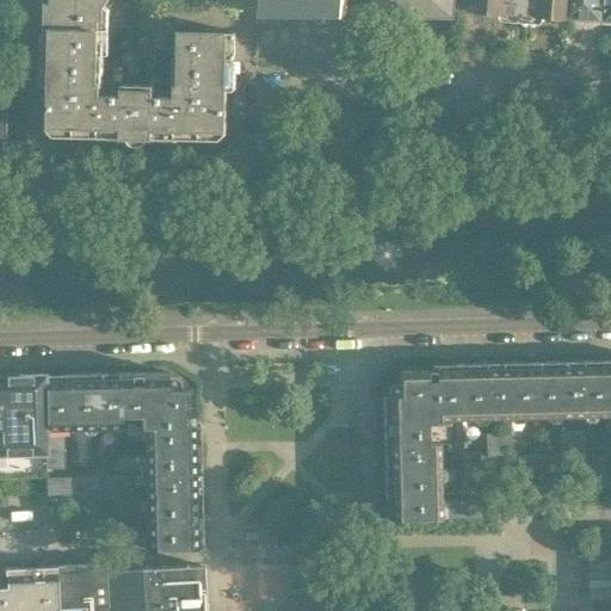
[(51,0),(53,4),(47,4),(45,56),(51,56),(51,55),(104,56),(104,29),(100,29),(100,19),(105,19),(105,6),(109,0),(51,0)]
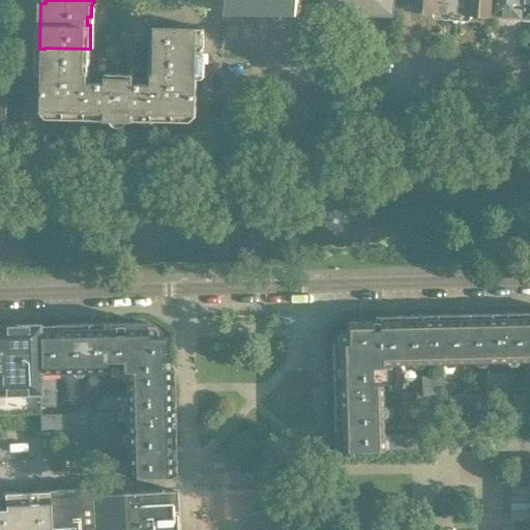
[(299,12),(300,0),(208,0),(208,2),(229,4),(228,12),(299,12)]
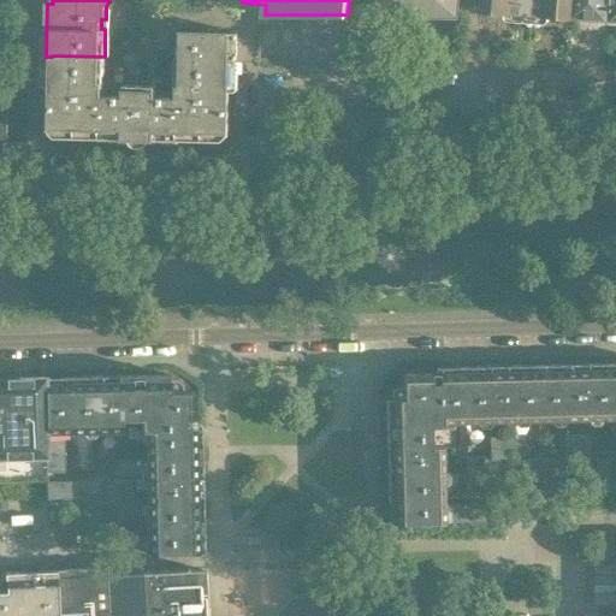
[(378,0),(377,13),(406,15),(406,16),(430,16),(430,15),(457,16),(458,0),(378,0)]
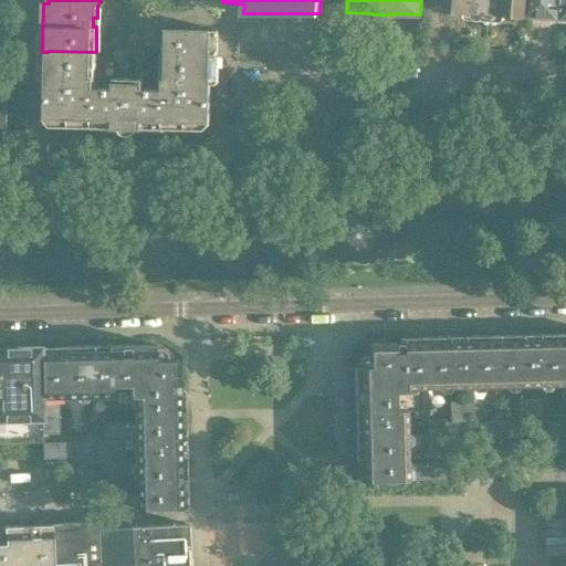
[(444,0),(443,11),(528,18),(530,0),(444,0)]
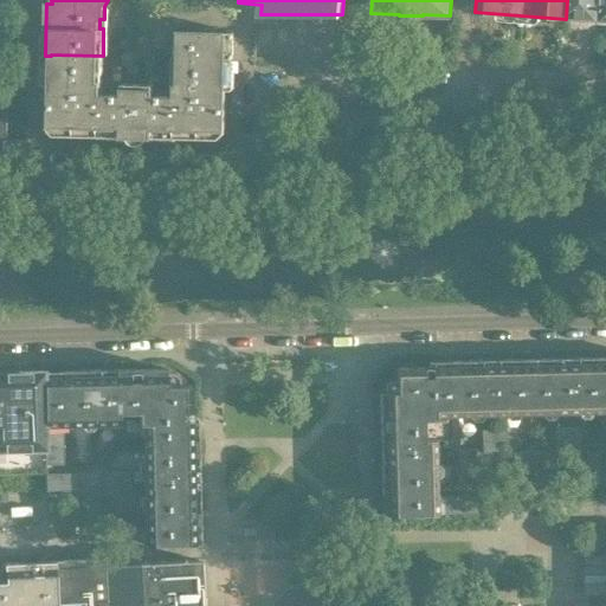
[(567,0),(566,19),(600,20),(600,0),(567,0)]
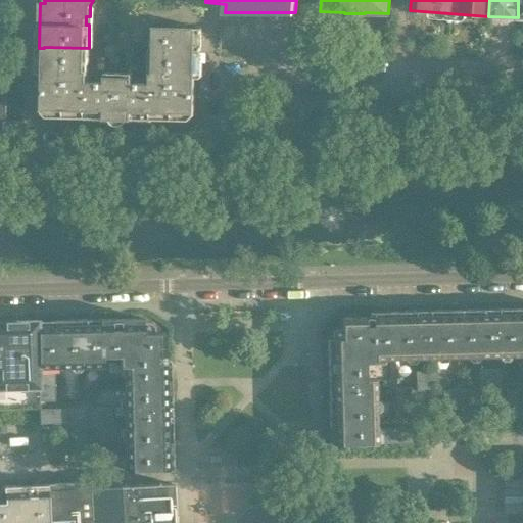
[(133,74),(119,73),(117,113),(116,119),(132,119),(132,113),(150,114),(150,120),(189,120),(194,115),(195,74),(190,74),(190,63),(195,63),(195,51),(200,51),(201,29),(150,28),(149,75),(150,75),(150,83),(132,83),(133,74)]
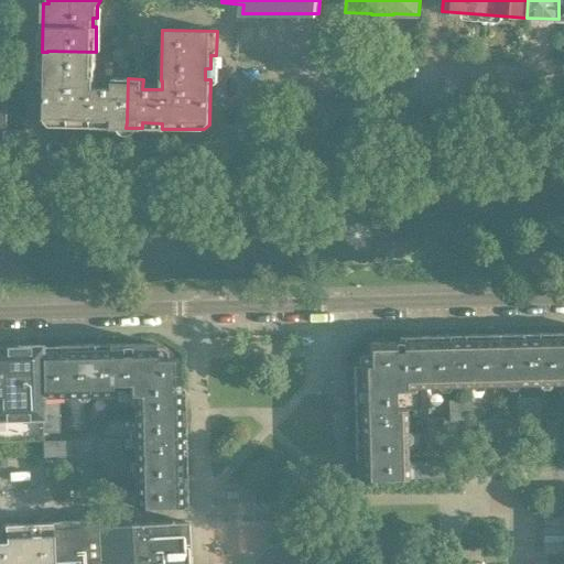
[(96,52),(47,51),(47,52),(46,65),(52,65),(52,76),(46,76),(46,87),(94,88),(94,79),(95,79),(96,52)]
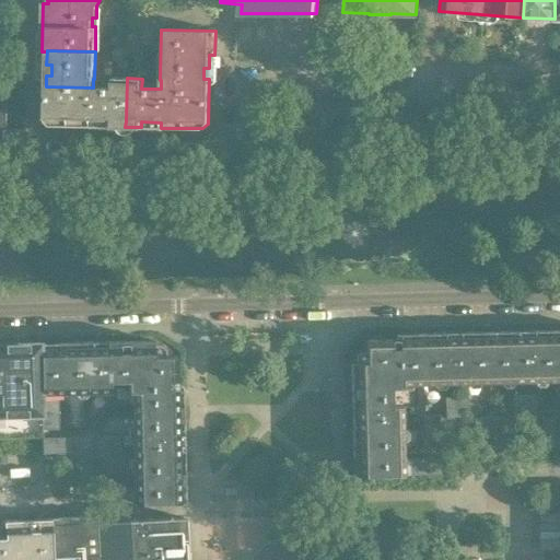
[(113,88),(93,88),(46,86),(45,120),(50,125),(90,126),(92,126),(92,120),(112,121),(112,127),(115,127),(115,121),(126,121),(127,78),(113,78),(113,88)]
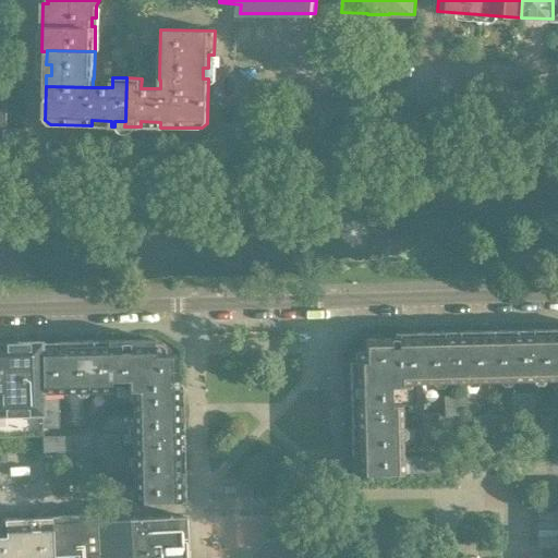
[(547,329),(530,329),(531,335),(520,335),(521,379),(557,378),(557,323),(547,324),(547,329)]
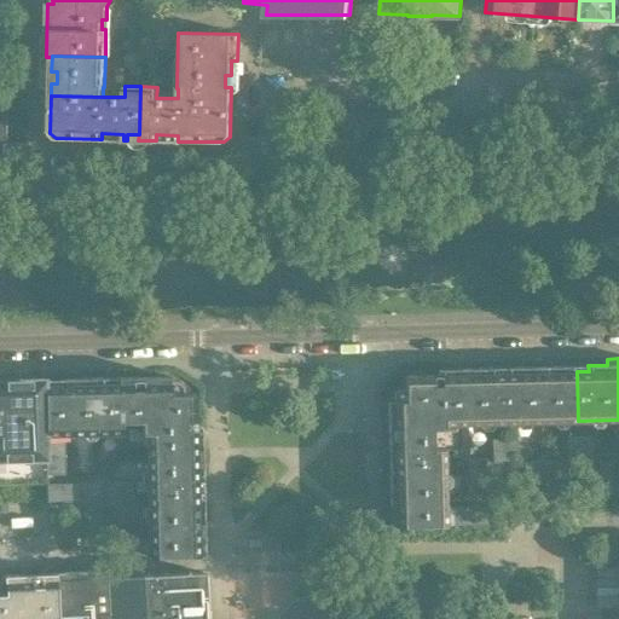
[(565,366),(547,366),(545,360),(533,362),(533,366),(521,368),(522,422),(578,421),(577,371),(565,372),(565,366)]
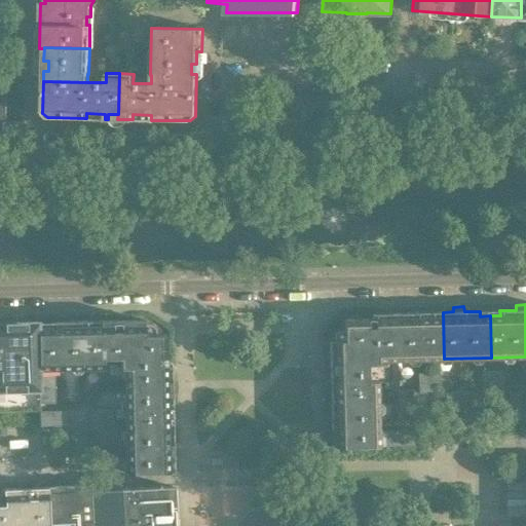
[(374,313),(374,318),(375,361),(410,360),(409,312),(401,313),(401,308),(390,308),(390,313),(374,313)]
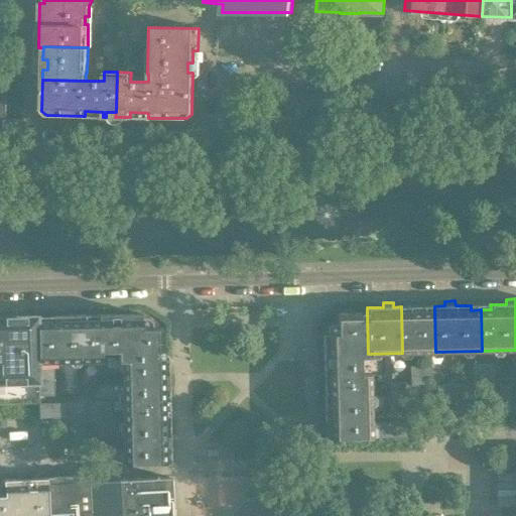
[(409,311),(409,306),(401,306),(402,353),(435,352),(434,306),(428,306),(428,311),(409,311)]
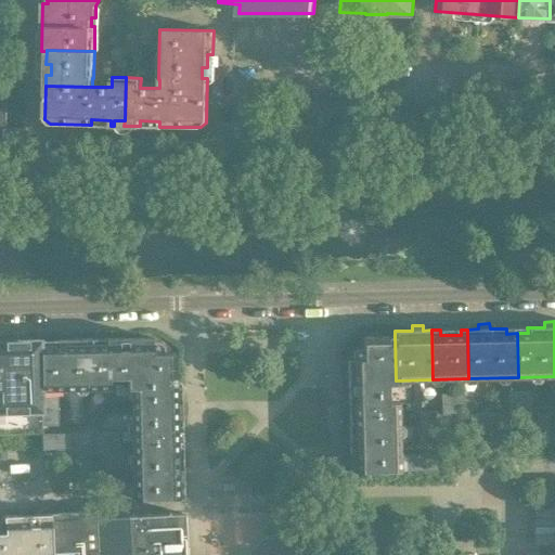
[(152,337),(134,338),(133,333),(123,333),(123,338),(107,338),(108,378),(130,378),(130,388),(175,386),(175,353),(152,353),(152,337)]
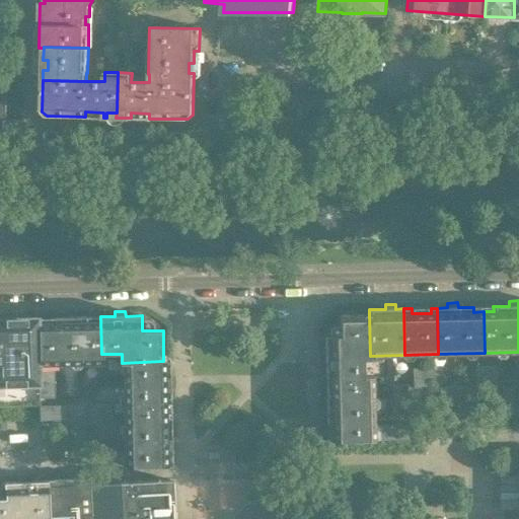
[(100,316),(63,317),(63,312),(53,313),(53,317),(36,318),(38,361),(38,365),(39,364),(39,372),(40,398),(55,397),(54,364),(101,363),(101,354),(100,316)]
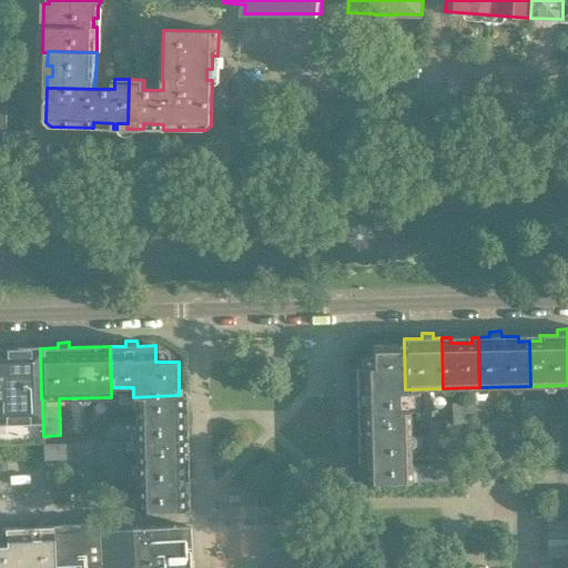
[(371,345),(371,356),(372,367),(355,368),(355,386),(350,386),(350,397),(355,397),(356,414),(397,413),(397,412),(396,389),(405,389),(404,344),(371,345)]
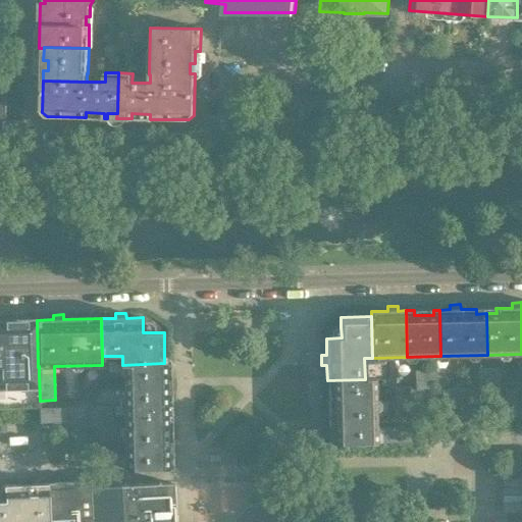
[(38,363),(37,320),(0,320),(0,375),(39,374),(39,366),(38,367),(38,363)]
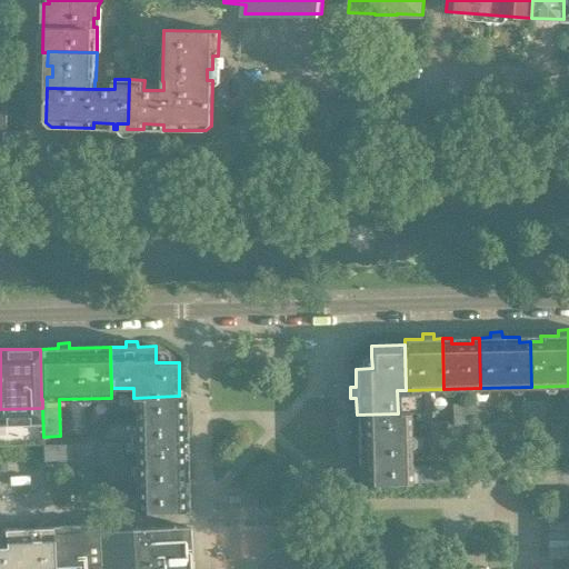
[(179,396),(133,398),(136,453),(186,452),(186,425),(191,425),(190,412),(186,413),(185,396),(179,396)]
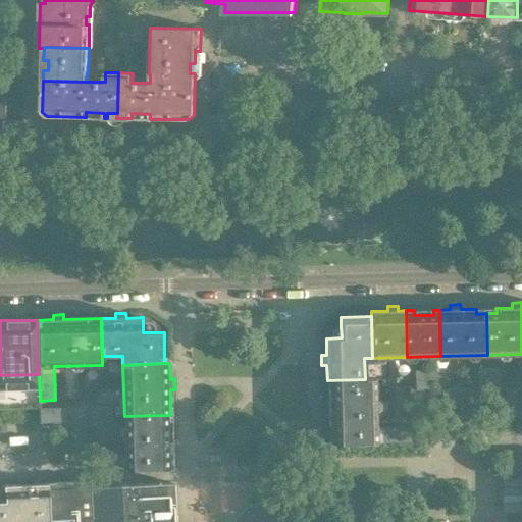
[(477,368),(478,389),(499,388),(499,368),(477,368)]
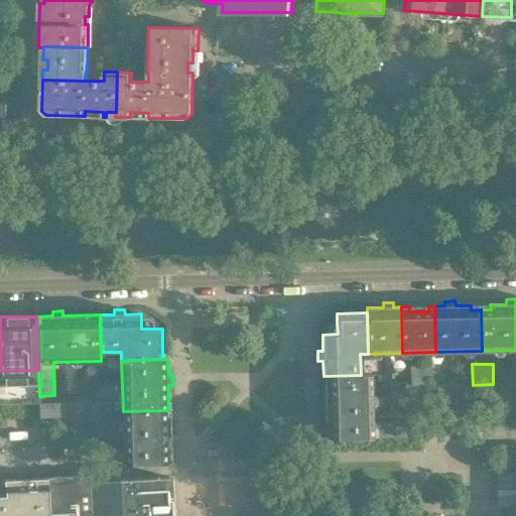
[(410,365),(411,386),(431,385),(430,365),(410,365)]
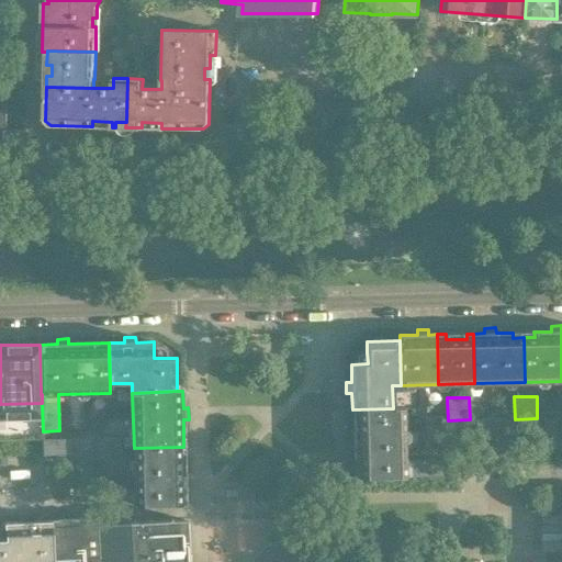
[(393,408),(352,409),(353,449),(348,449),(348,460),(353,460),(353,479),(458,475),(458,459),(404,460),(402,407),(393,407),(393,408)]
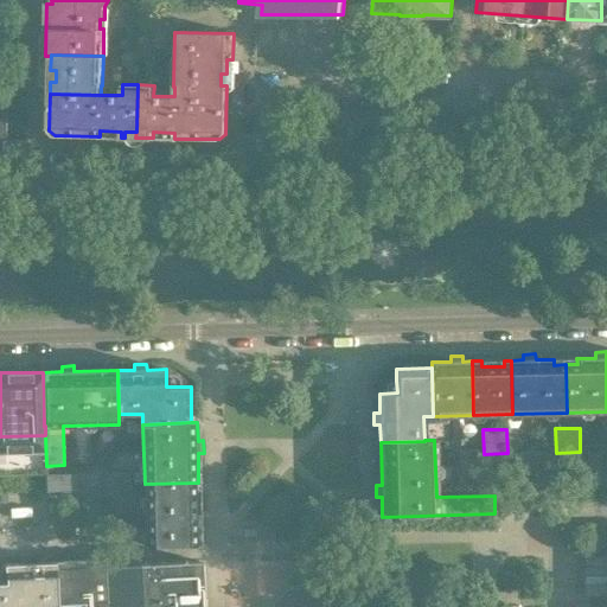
[(459,451),(460,490),(478,489),(477,451),(459,451)]
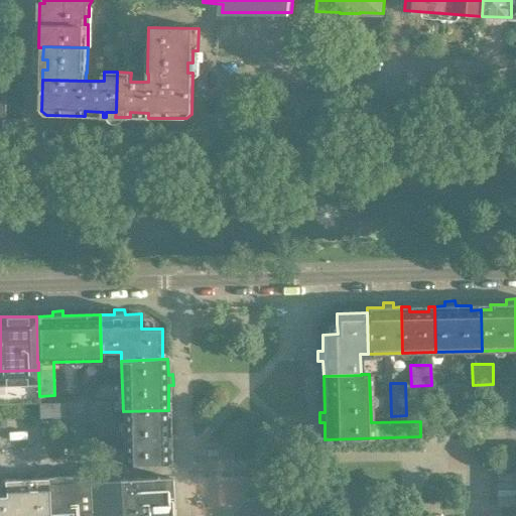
[(514,384),(498,384),(499,416),(514,416),(514,384)]
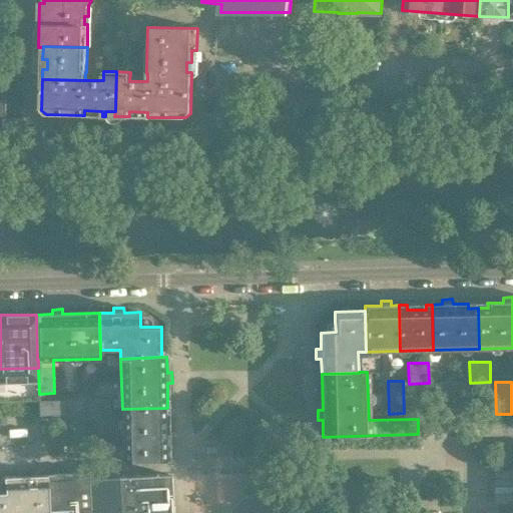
[(464,383),(434,384),(435,416),(465,415),(464,383)]
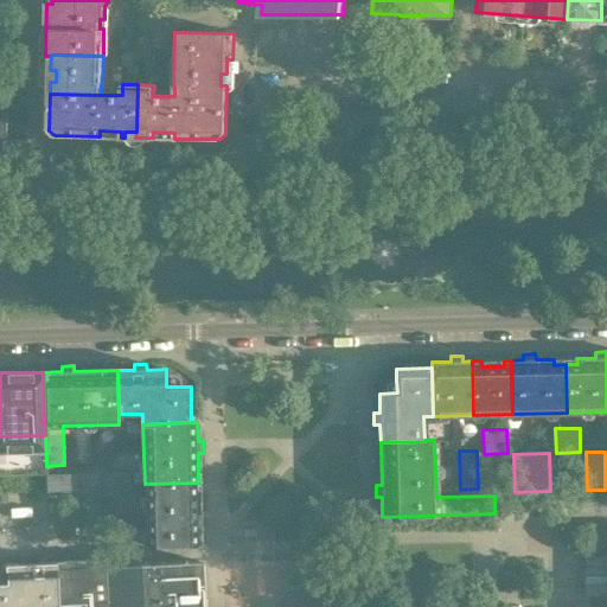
[(129,473),(104,473),(106,497),(129,497),(129,473)]
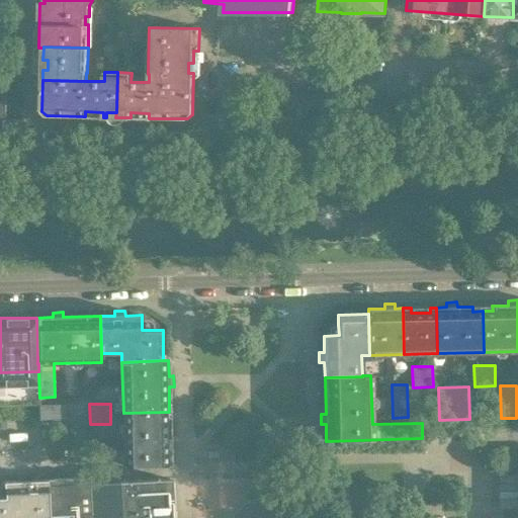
[(39,406),(39,412),(39,421),(65,420),(65,405),(39,406)]
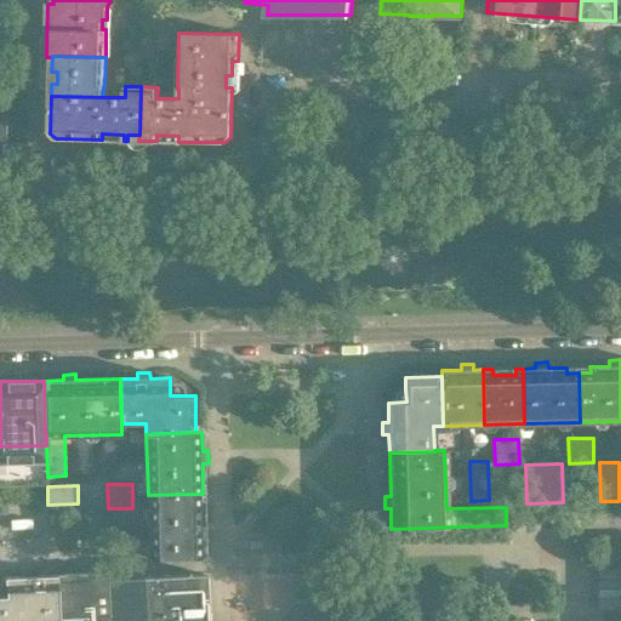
[(203,494),(148,495),(149,559),(205,557),(204,537),(210,537),(210,525),(204,525),(203,494)]
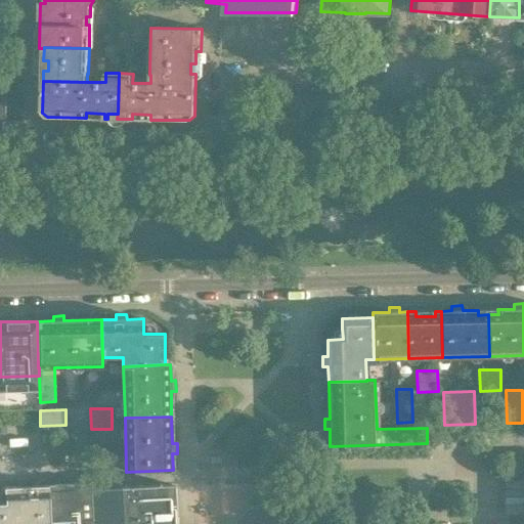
[(0,503),(0,523),(25,523),(26,523),(48,523),(46,485),(30,486),(30,481),(19,481),(19,486),(3,487),(3,503),(0,503)]
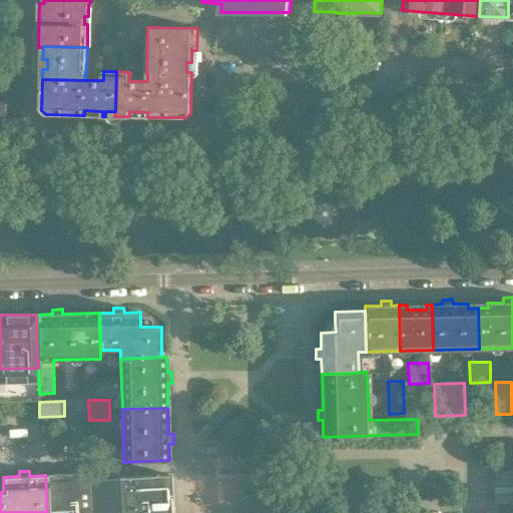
[(511,471),(493,471),(494,503),(512,503),(511,471)]
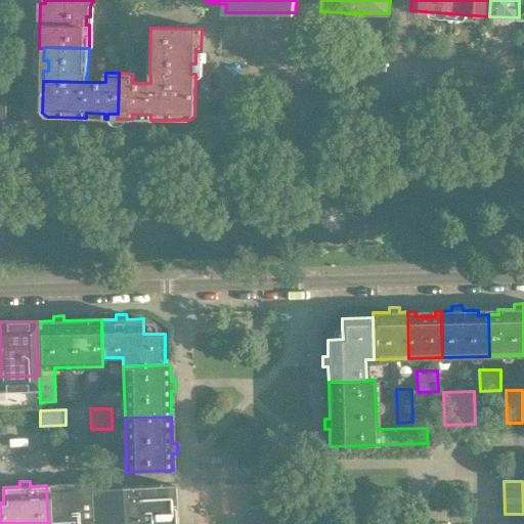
[(90,483),(46,485),(48,523),(72,521),(72,523),(174,523),(173,484),(91,489),(90,483)]
